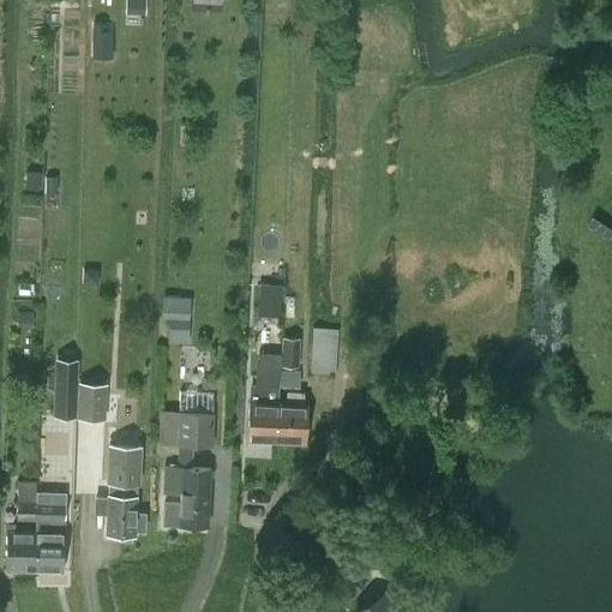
[(28,180),(27,190),(39,191),(40,181),(41,174),(29,173),(29,180),(28,180)]
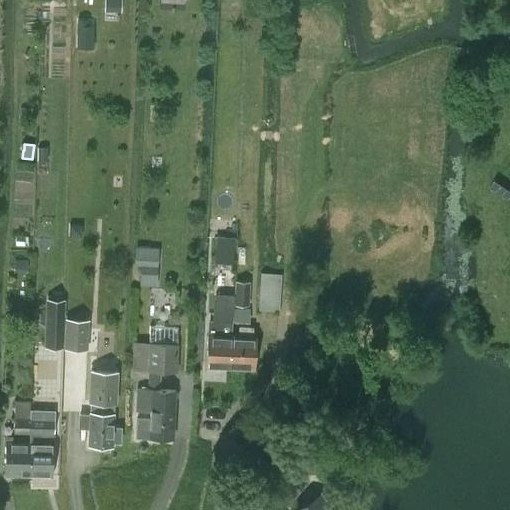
[(218,237),(217,264),(234,265),(236,238),(218,237)]
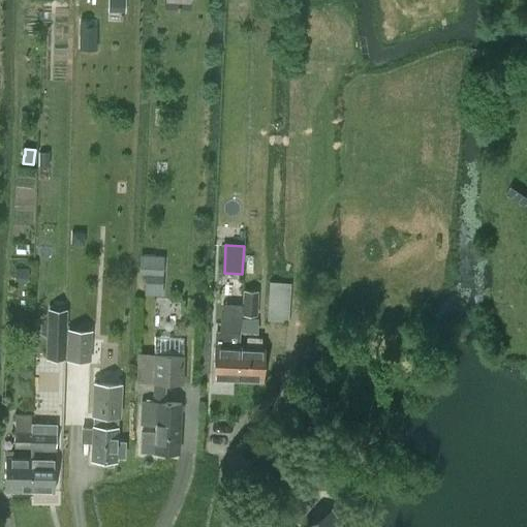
[(142,256),(141,276),(147,276),(146,295),(164,296),(165,277),(166,257),(142,256)]
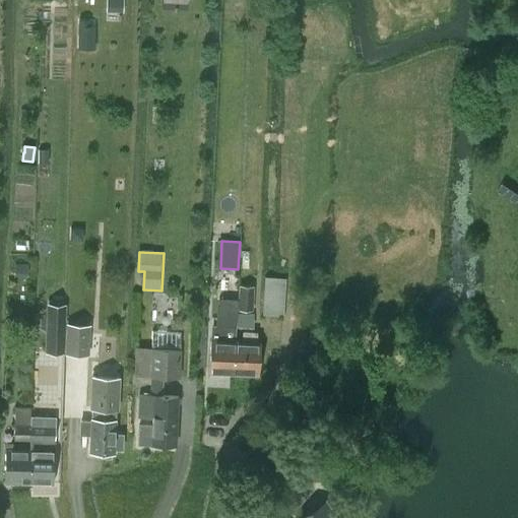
[(16,278),(28,278),(28,265),(15,265),(16,278)]
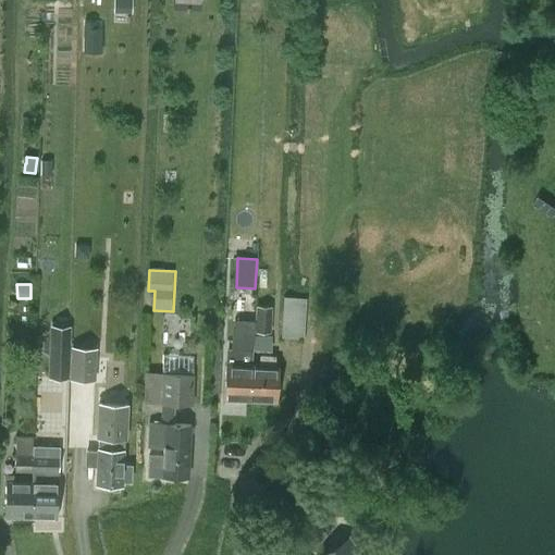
[(283,340),(291,340),(307,341),(309,299),(286,298),(285,298),(283,340)]
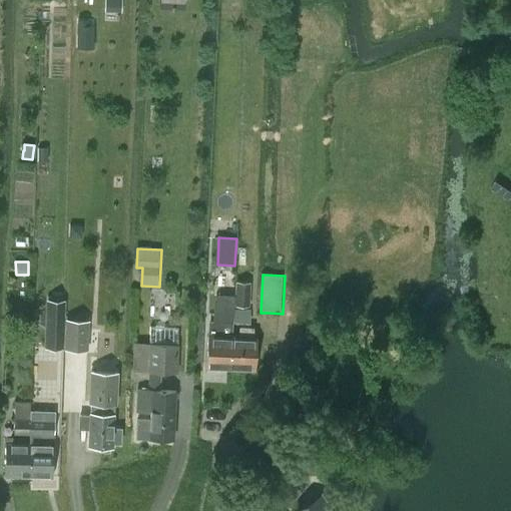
[(236,297),(235,297),(234,307),(250,308),(251,284),(245,284),(236,283),(236,297)]
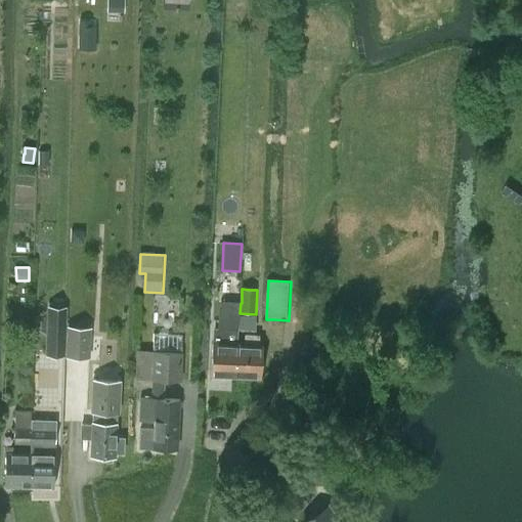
[(210,378),(236,379),(237,346),(238,331),(240,317),(240,313),(241,303),(223,302),(219,308),(218,330),(216,330),(215,345),(212,345),(210,378)]
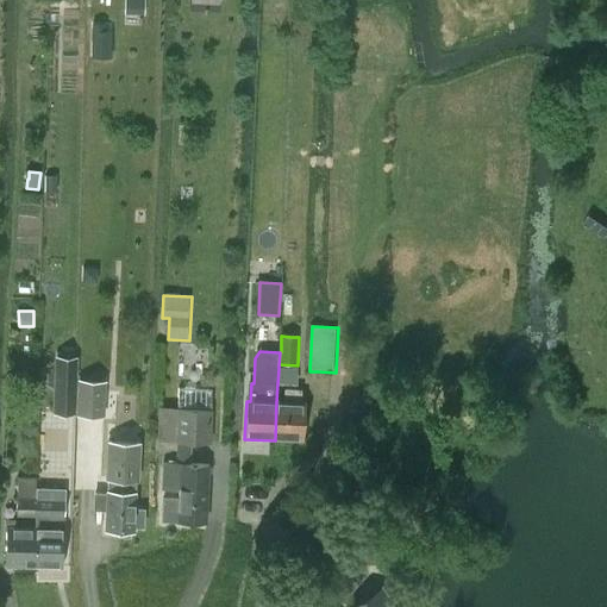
[(279,369),(277,385),(296,386),(298,370),(279,369)]
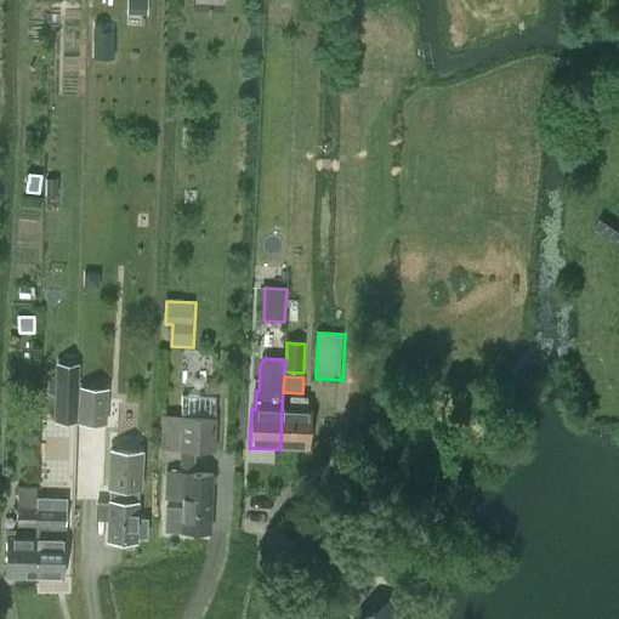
[(57,387),(56,422),(78,424),(79,387),(57,387)]
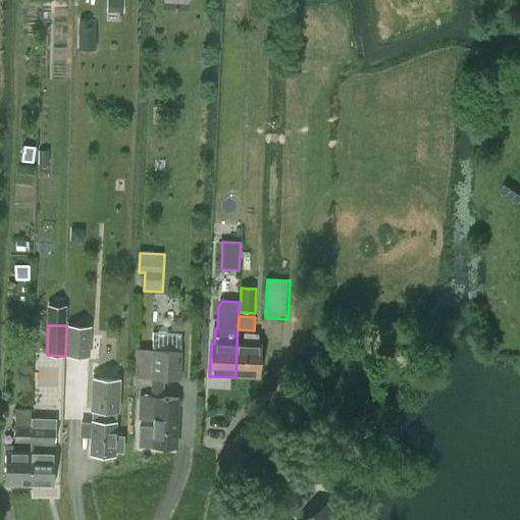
[(237,345),(236,377),(260,378),(262,346),(258,346),(258,336),(244,335),(244,345),(237,345)]
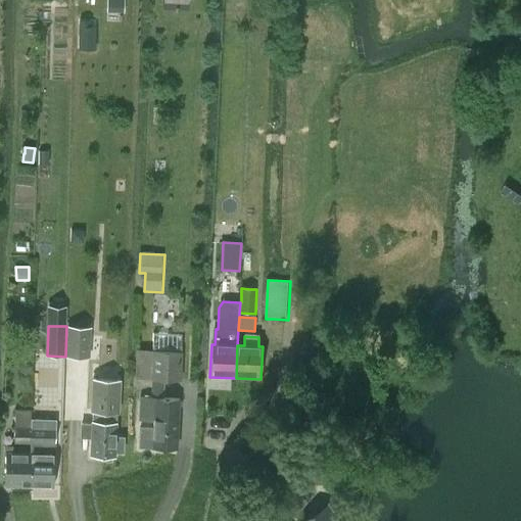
[(153,421),(153,428),(141,428),(141,434),(140,447),(154,447),(154,448),(178,450),(179,401),(163,400),(164,380),(180,381),(181,381),(183,352),(138,350),(137,364),(137,380),(155,380),(154,399),(140,398),(139,421),(153,421)]
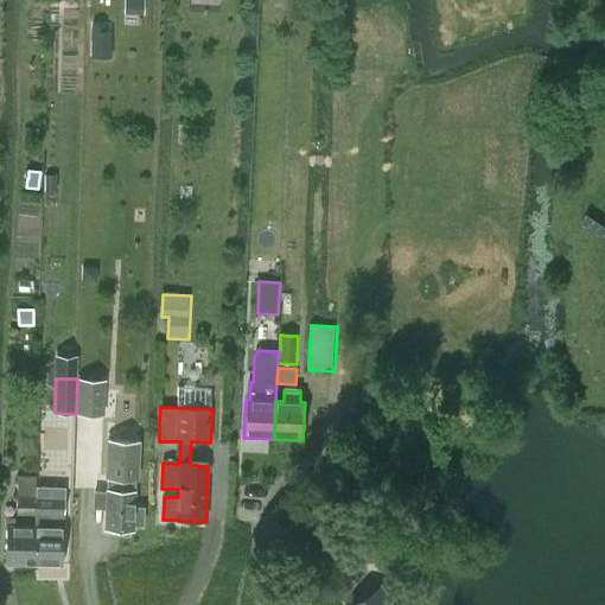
[(106,492),(94,492),(94,495),(94,509),(104,509),(104,532),(114,532),(114,536),(131,536),(131,532),(135,532),(135,528),(144,528),(146,528),(146,508),(135,508),(135,494),(137,494),(138,481),(141,481),(142,441),(107,441),(107,462),(106,492)]
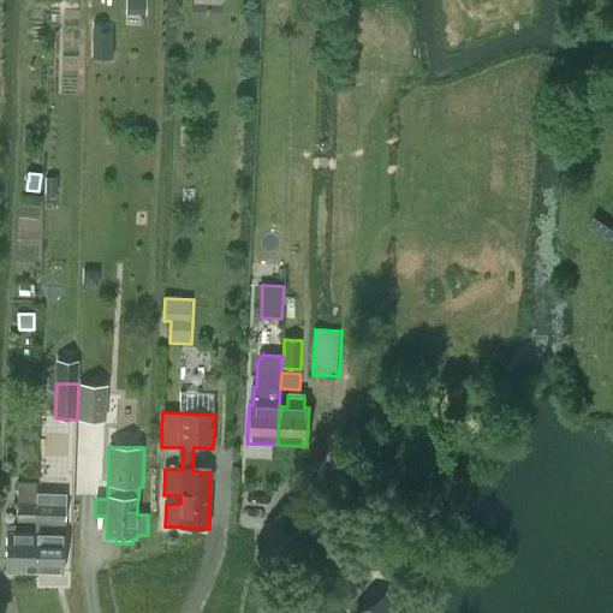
[(19,482),(18,523),(36,523),(37,494),(37,483),(19,482)]
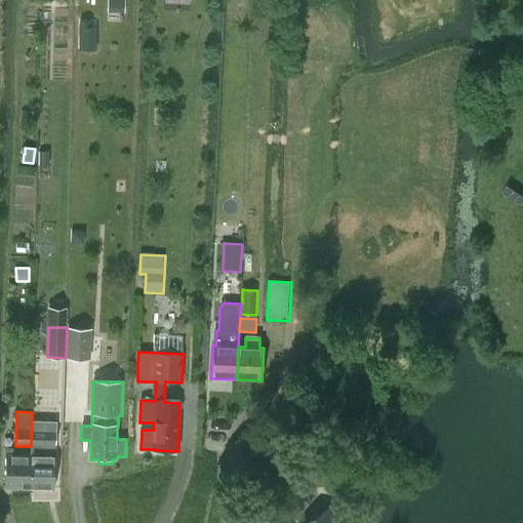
[(31,446),(31,456),(39,456),(40,451),(51,451),(50,457),(55,457),(56,423),(32,421),(31,446)]
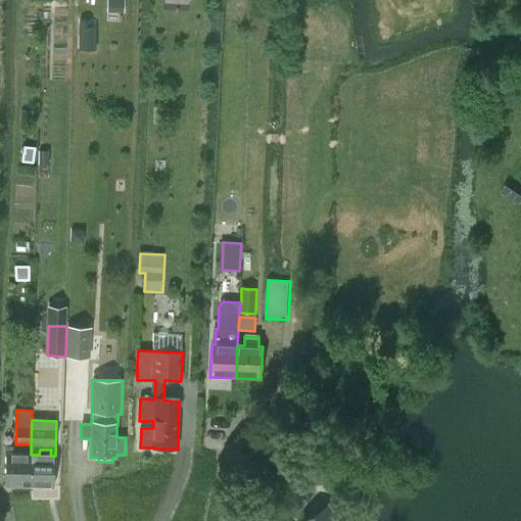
[(5,487),(30,488),(31,455),(21,455),(21,448),(7,448),(6,454),(5,487)]
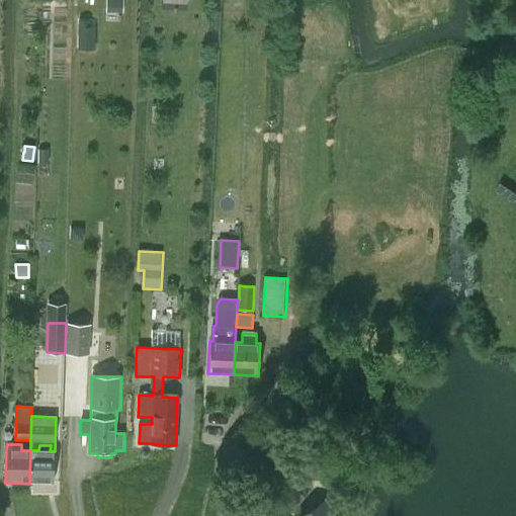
[(30,450),(29,484),(54,484),(55,451),(50,451),(50,445),(39,445),(38,450),(30,450)]
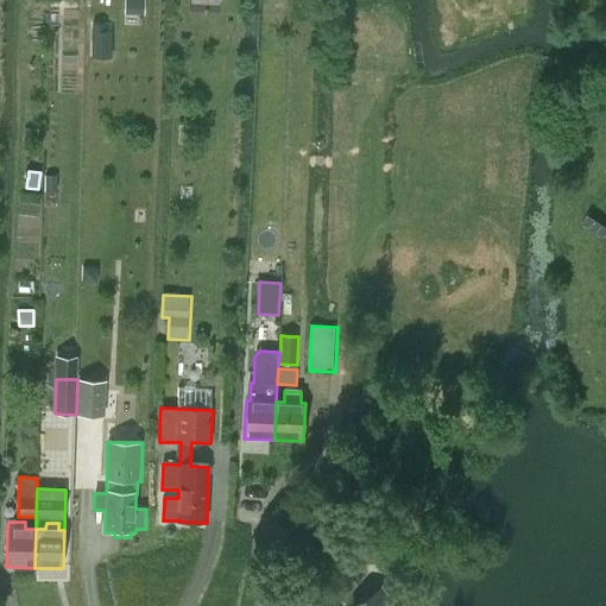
[(395,605),(382,586),(351,605),(395,605)]
